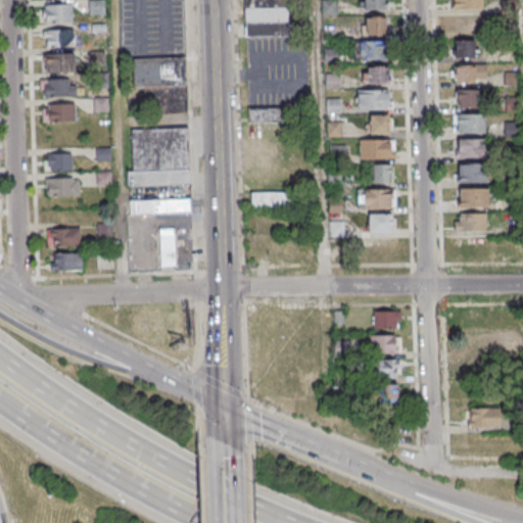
[(103,0),(88,0),(88,14),(104,14),(103,0)]
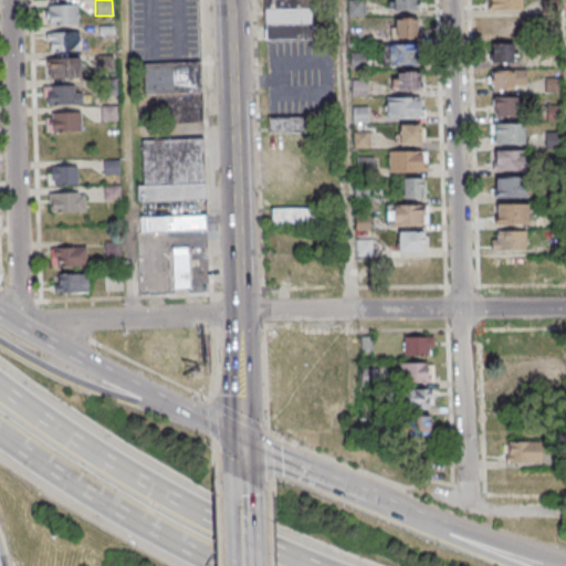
[(302,0),(265,0),(266,41),(312,40),(311,0),(307,0),(303,0),(302,0)]
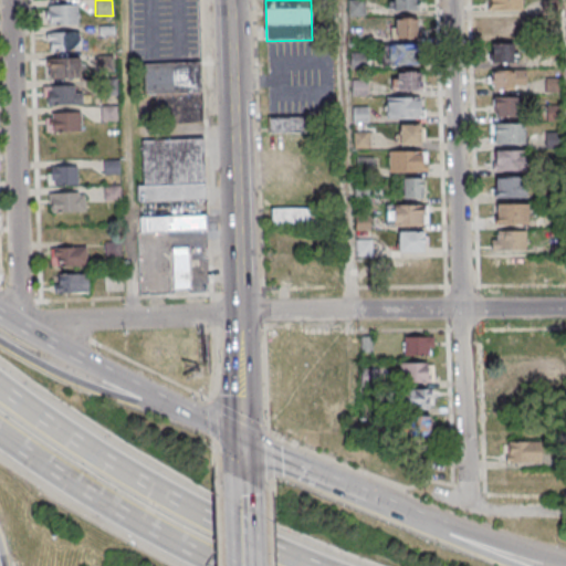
[(392,0),(392,11),(417,11),(417,0),(392,0)]
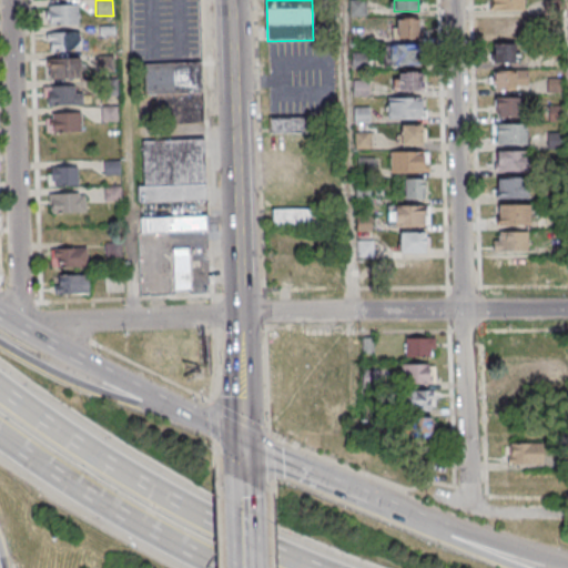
[(47,23),(78,23),(78,4),(47,4),(47,23)]
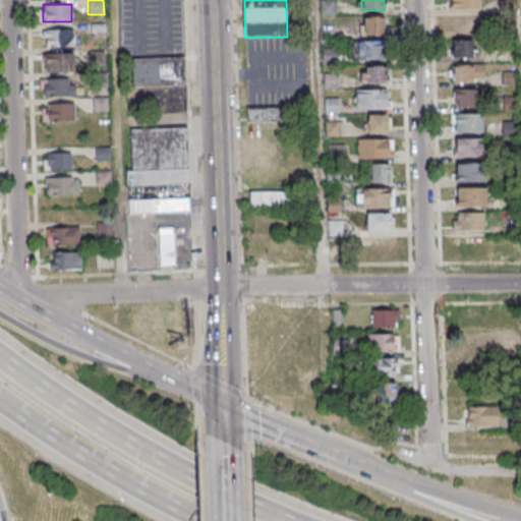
[(361,17),(361,36),(386,36),(386,17),(361,17)]
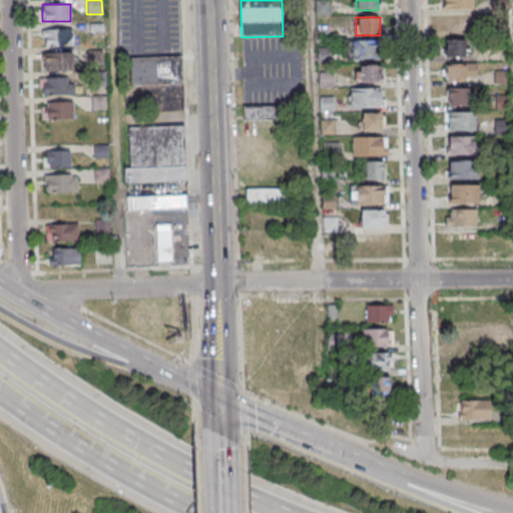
[(468,36),(468,18),(444,18),(444,36),(468,36)]
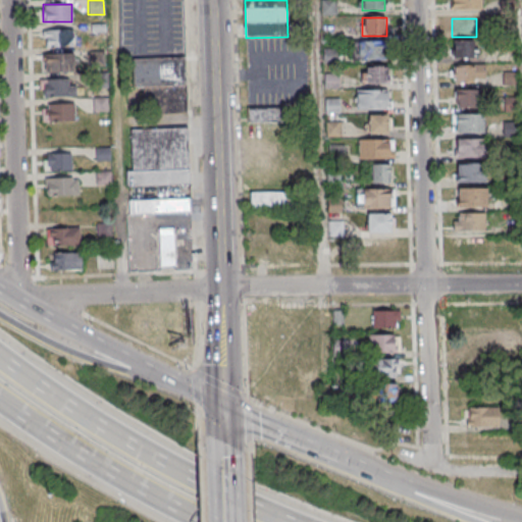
[(72,29),(46,29),(46,47),(72,47),(72,29)]
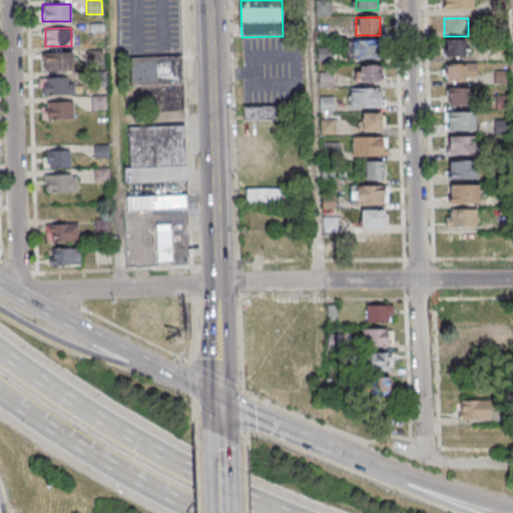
[(467,39),(446,39),(446,56),(467,56),(467,39)]
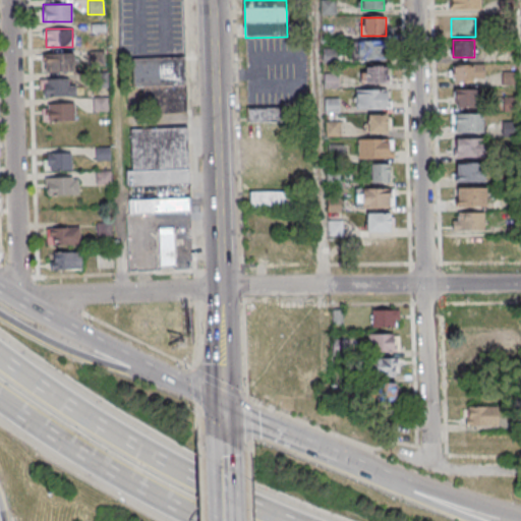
[(352,60),(386,60),(386,42),(352,42),(352,60)]
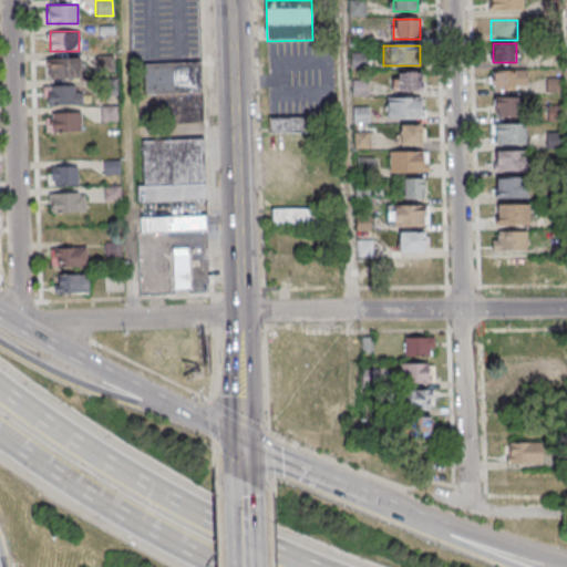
[(80,58),(48,58),(48,78),(80,78),(80,58)]
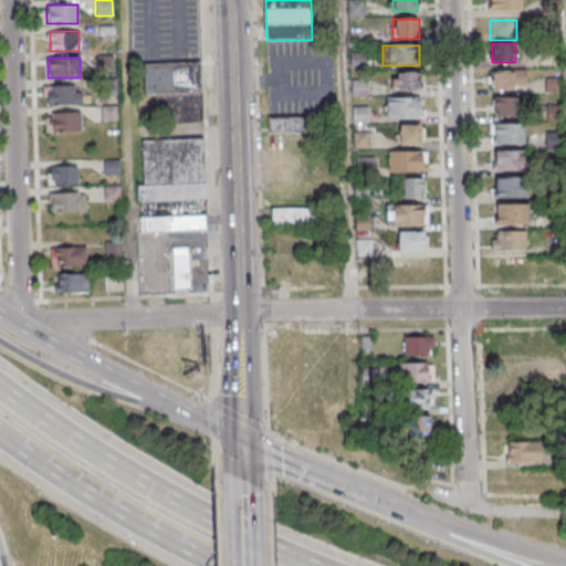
[(202,123),(202,62),(144,62),(144,95),(156,95),(156,123),(202,123)]
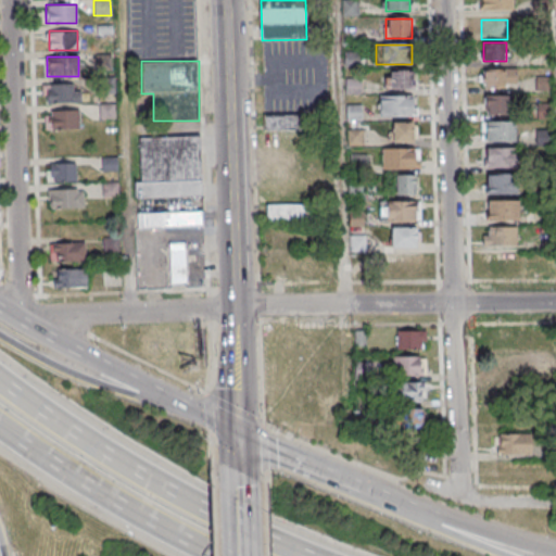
[(517,70),(481,70),(481,87),(517,87),(517,70)]
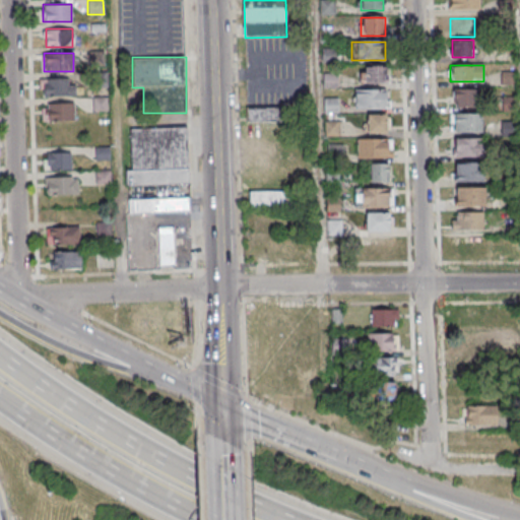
[(361,84),(388,84),(388,68),(361,68),(361,84)]
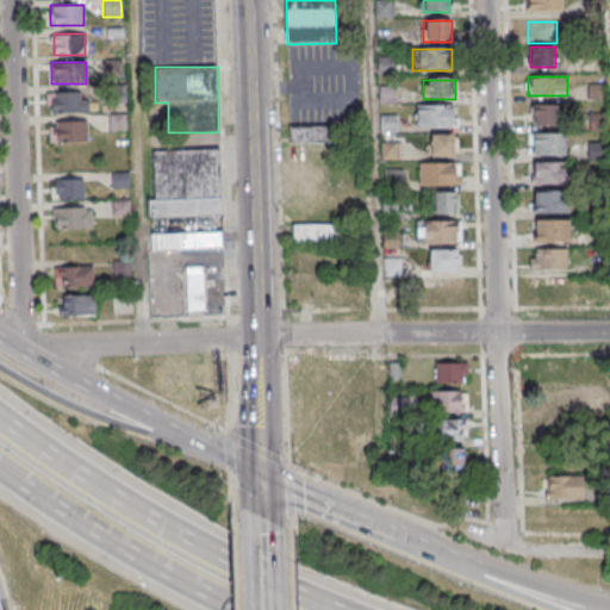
[(88,91),(49,91),(49,112),(88,112),(88,91)]
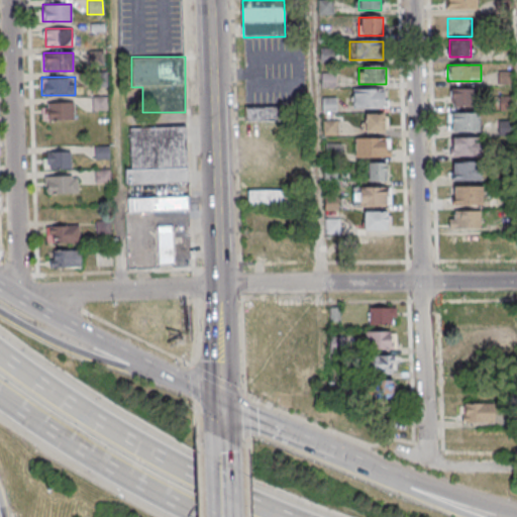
[(472,89),(450,89),(450,106),(472,106),(472,89)]
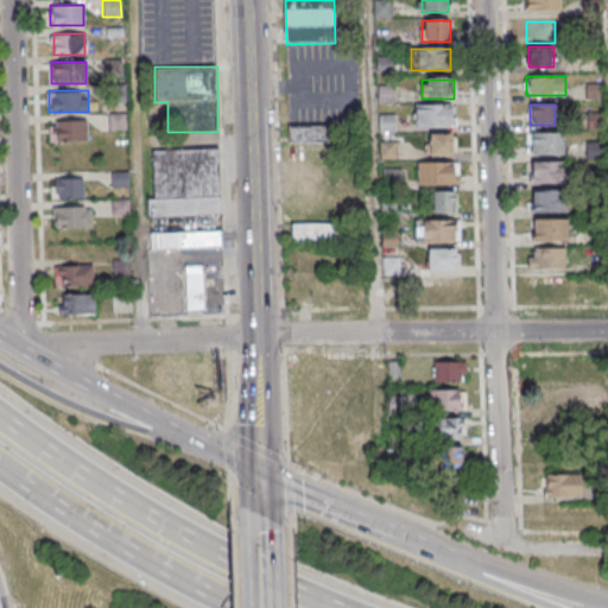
[(454,127),(454,107),(415,107),(415,127),(454,127)]
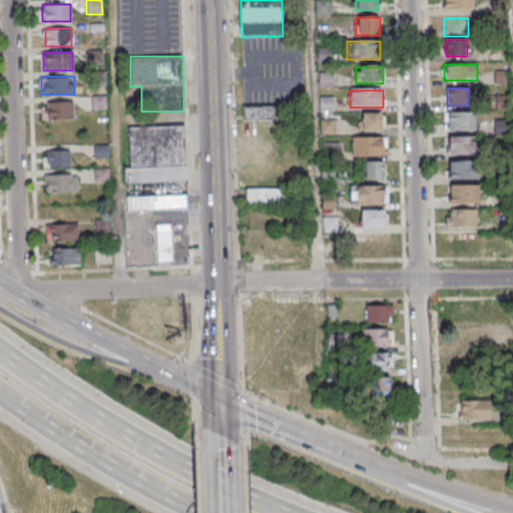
[(105,106),(105,96),(92,96),(92,106),(105,106)]
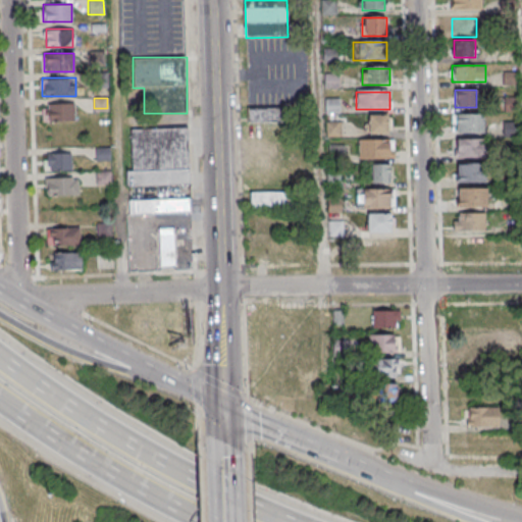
[(43,121),(74,121),(74,103),(43,103),(43,121)]
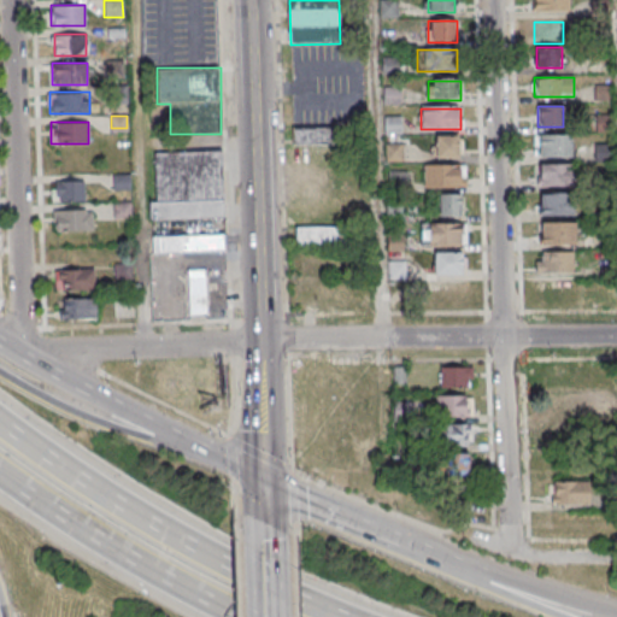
[(335,146),(335,127),(293,127),(293,146),(335,146)]
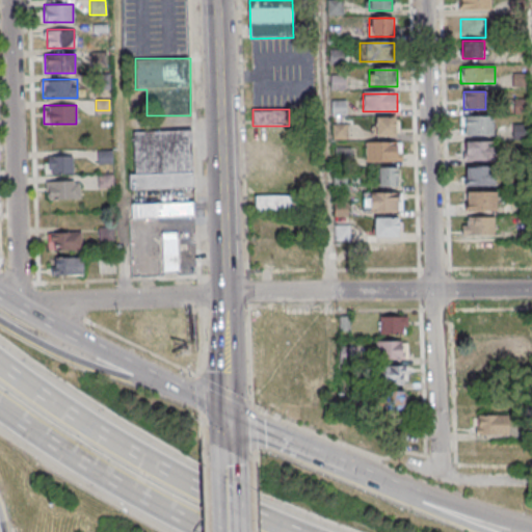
[(494,116),(462,116),(462,136),(494,136),(494,116)]
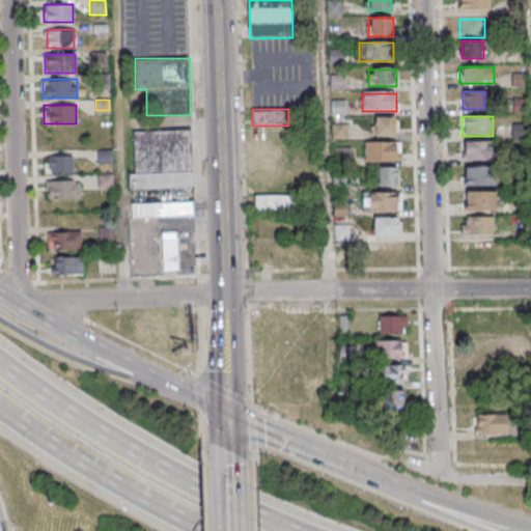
[(372,118),(372,136),(397,136),(397,118),(372,118)]
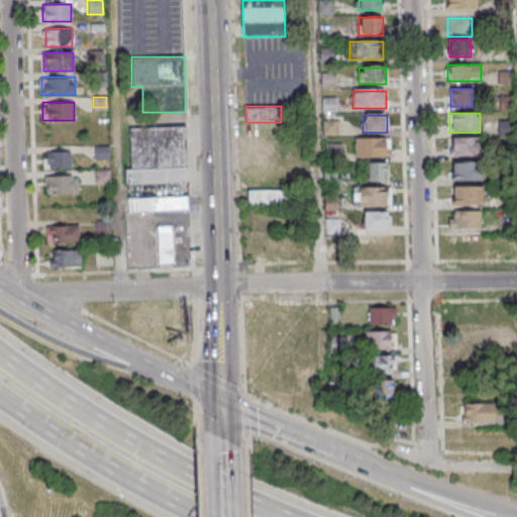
[(187,126),(128,126),(128,183),(187,183),(187,126)]
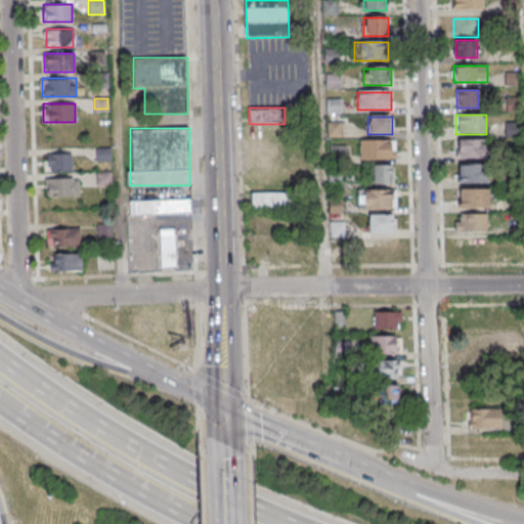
[(360,139),(360,159),(394,159),(394,139),(360,139)]
